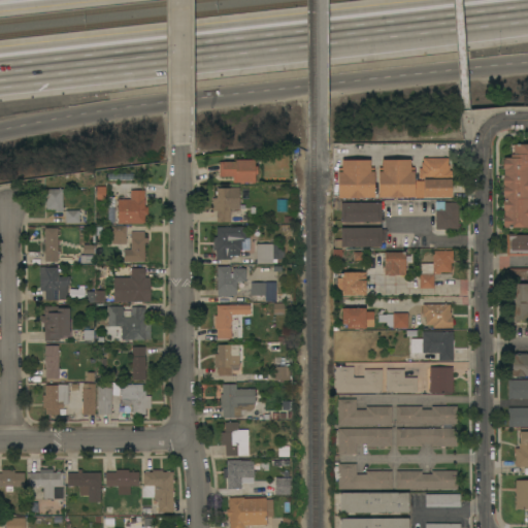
[(527,227),(503,228),(503,226),(502,226),(502,217),(503,217),(503,209),(502,209),(502,200),(503,200),(503,196),(502,196),(502,187),(503,187),(503,185),(502,185),(502,176),(503,176),(503,168),(502,168),(502,160),(503,160),(503,158),(510,158),(510,154),(512,154),(510,145),(513,145),(513,144),(527,144),(527,227)]
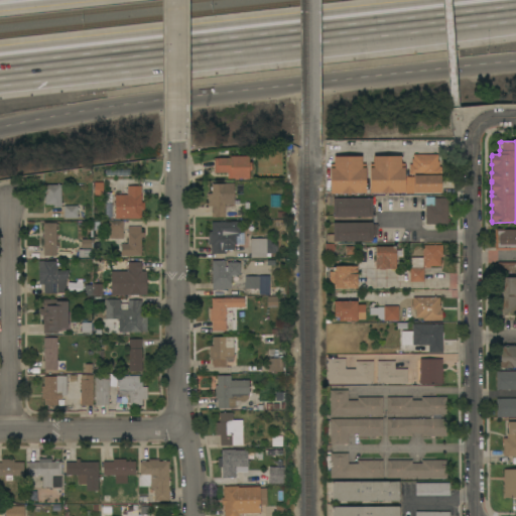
[(436,154),(437,161),(438,161),(438,166),(440,166),(440,167),(440,175),(440,190),(413,191),(413,174),(409,174),(409,164),(411,164),(411,158),(413,158),(412,154),(436,154)]
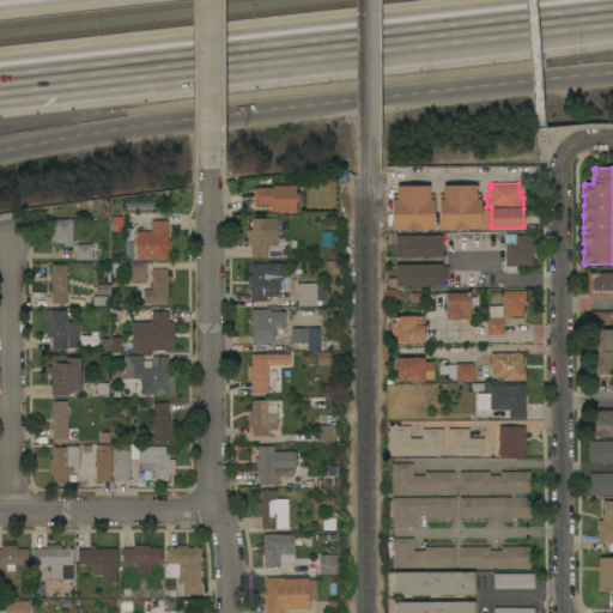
[(435,229),(393,230),(393,200),(396,199),(396,186),(429,184),(430,199),(434,199),(435,229)]
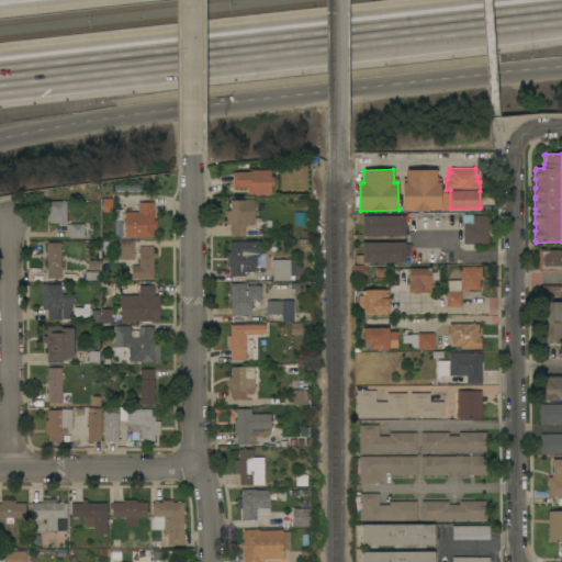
[(436,169),(436,183),(440,183),(440,209),(402,210),(402,183),(406,183),(406,170),(436,169)]
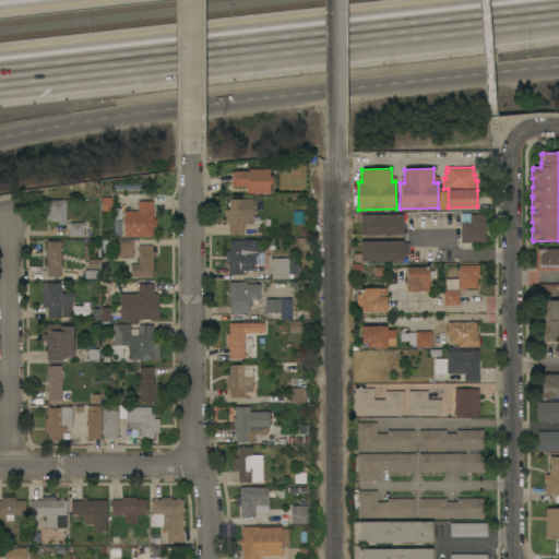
[(269,169),(269,176),(272,176),(272,185),(269,185),(270,193),(246,193),(246,187),(232,187),(232,171),(248,171),(248,169),(269,169)]
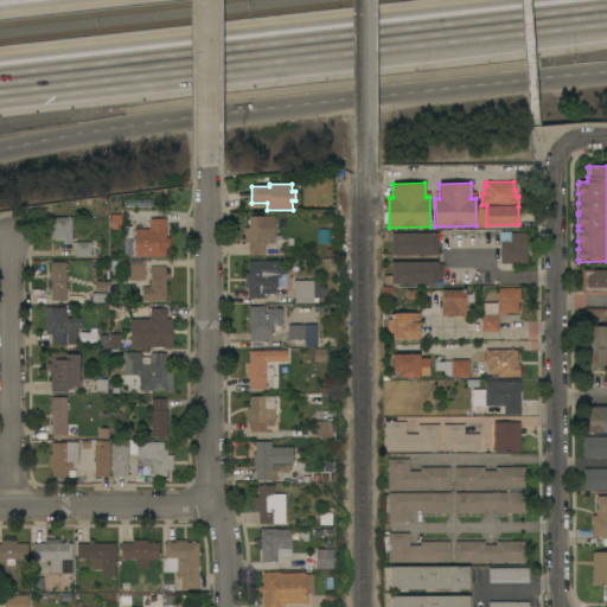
[(109,215),(121,215),(121,232),(110,232),(109,215)]
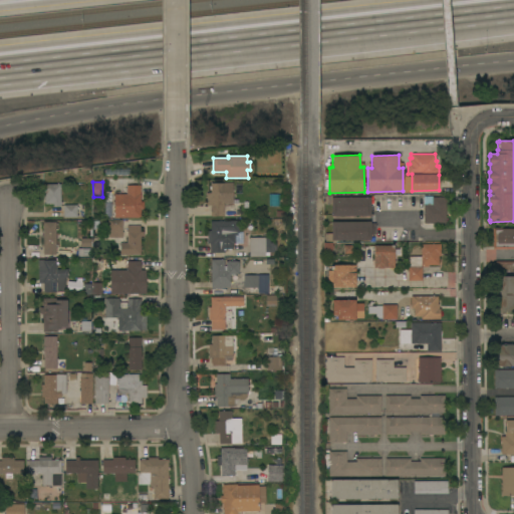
[(211,205),(206,205),(206,193),(211,193),(210,183),(223,183),(232,183),(233,204),(224,204),(224,216),(211,216),(211,205)]
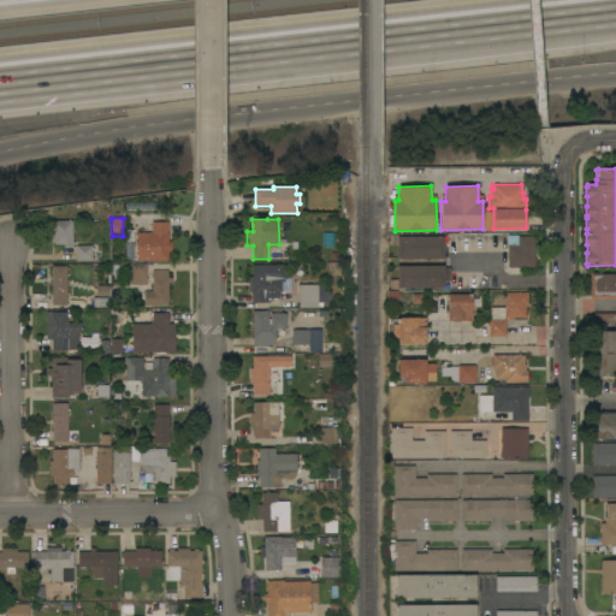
[(72,242),(73,242),(73,246),(72,246),(72,247),(64,247),(64,244),(53,244),(53,236),(51,236),(51,220),(72,220),(72,242)]
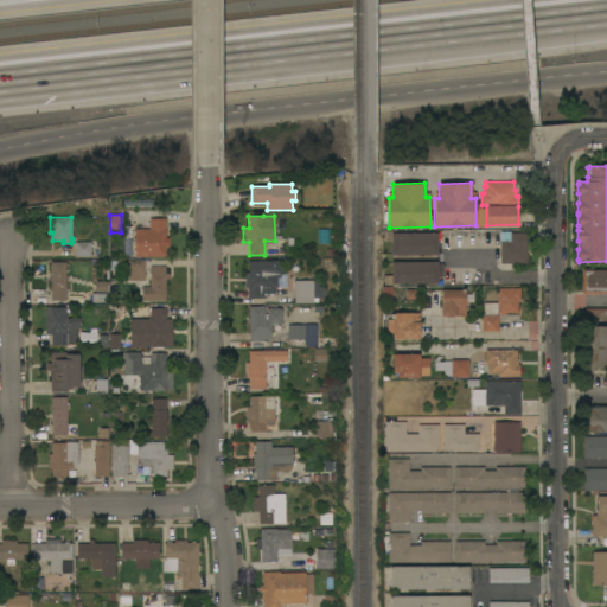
[(166,238),(170,238),(170,247),(166,247),(166,256),(135,257),(135,229),(149,229),(149,219),(165,218),(166,238)]
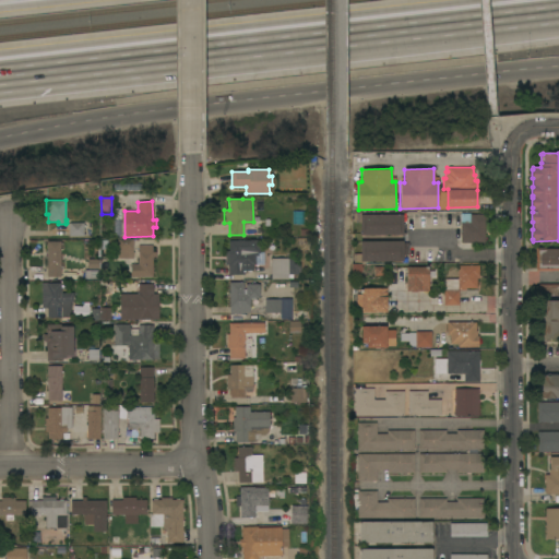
[(292,224),(292,211),(304,211),(304,224),(292,224)]
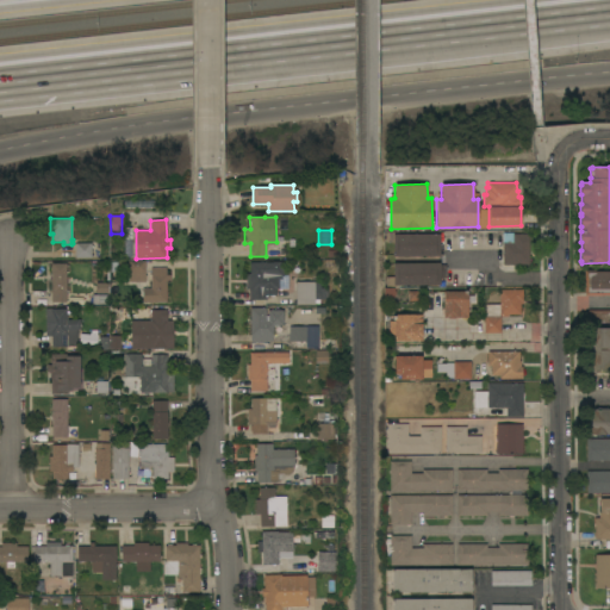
[(393,242),(384,243),(384,232),(398,232),(398,234),(440,234),(440,256),(393,256),(393,242)]
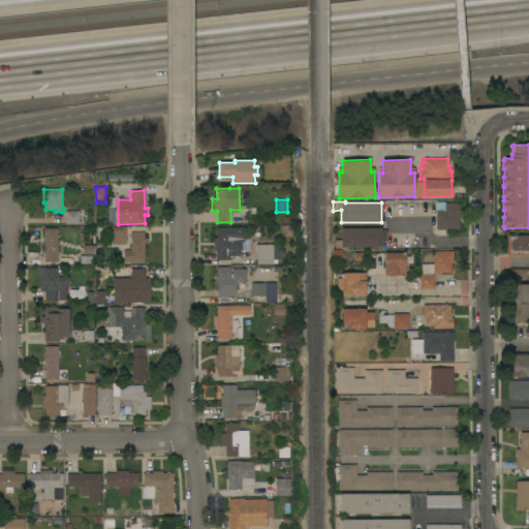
[(436,201),(444,201),(444,203),(459,203),(459,229),(455,229),(455,230),(452,230),(452,229),(436,229),(436,201)]
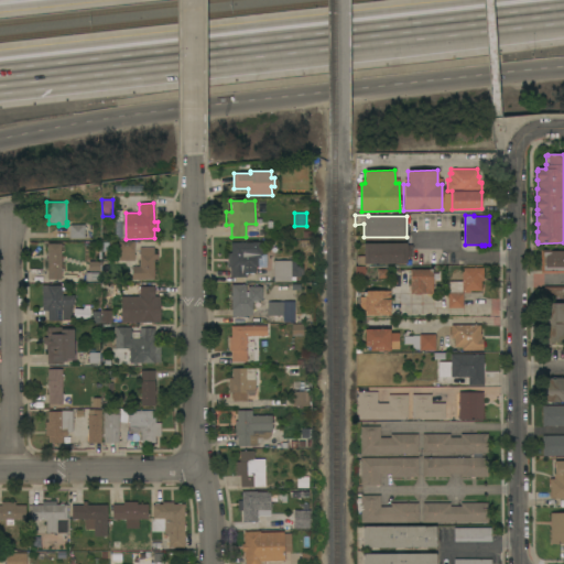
[(84,238),(69,238),(69,225),(84,225),(84,238)]
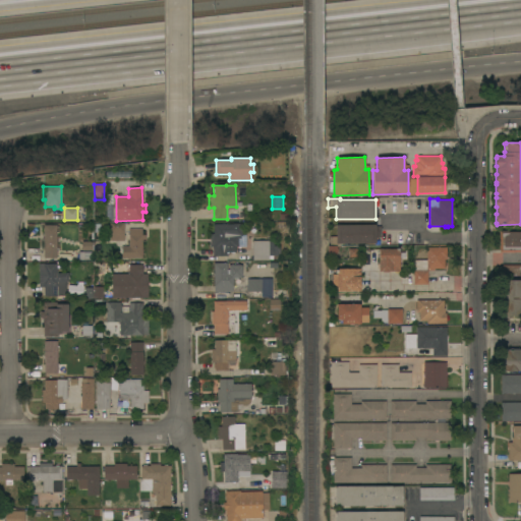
[(124,241),(110,241),(110,223),(123,223),(124,241)]
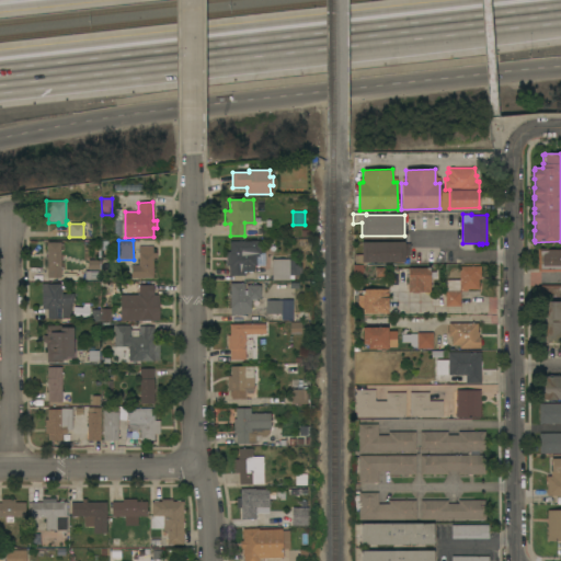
[(229,265),(226,265),(226,252),(229,252),(229,241),(247,241),(247,240),(251,240),(251,241),(260,241),(260,253),(264,253),(264,265),(253,265),(253,272),(244,272),(244,274),(245,274),(245,275),(229,275),(229,265)]
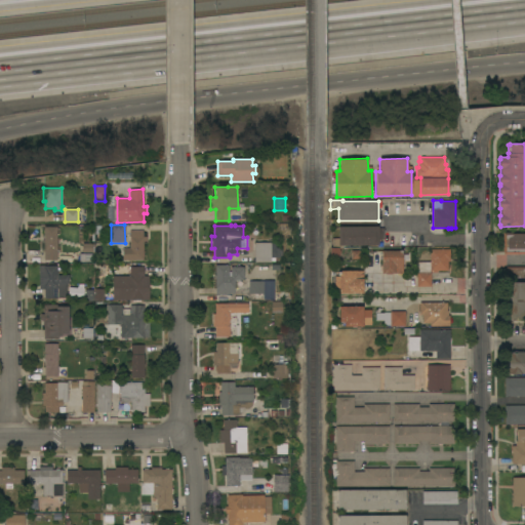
[(59,227),(61,232),(56,232),(56,260),(44,260),(44,227),(59,227)]
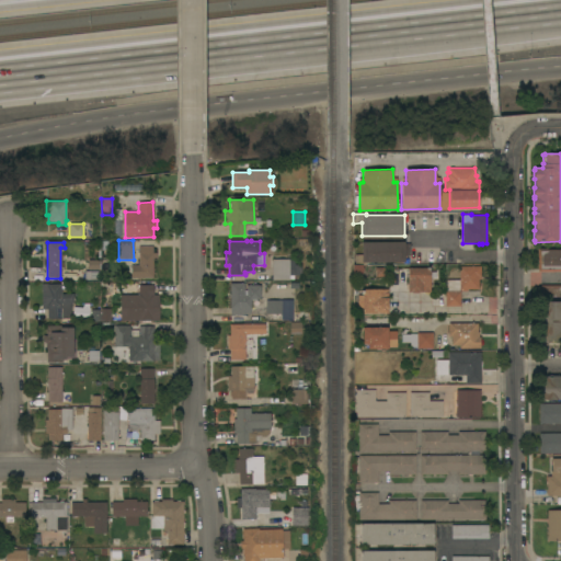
[(404,242),(404,243),(410,243),(410,255),(404,255),(404,262),(366,262),(366,264),(362,264),(362,267),(363,267),(364,271),(363,271),(363,274),(353,274),(353,265),(354,265),(353,254),(362,254),(362,242),(404,242)]
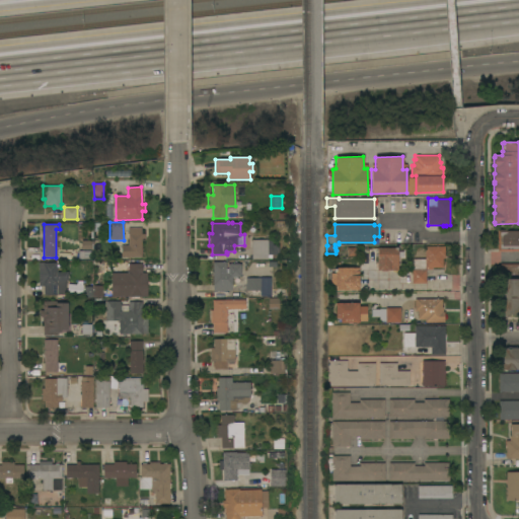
[(141,234),(145,234),(145,238),(141,238),(142,256),(122,257),(121,246),(129,245),(128,228),(141,228),(141,234)]
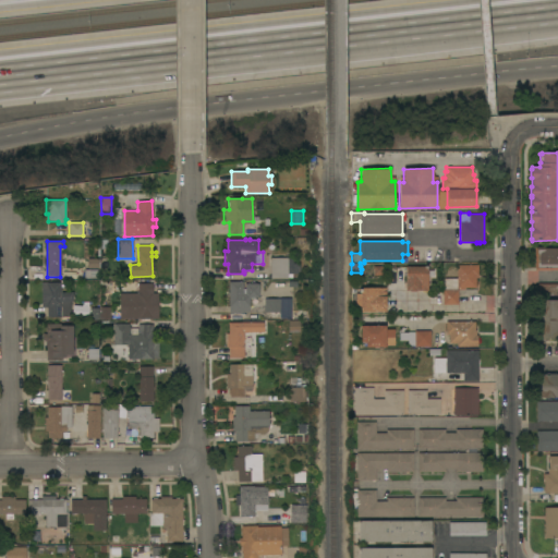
[(534,247),(544,247),(544,249),(557,249),(557,269),(535,270),(534,247)]
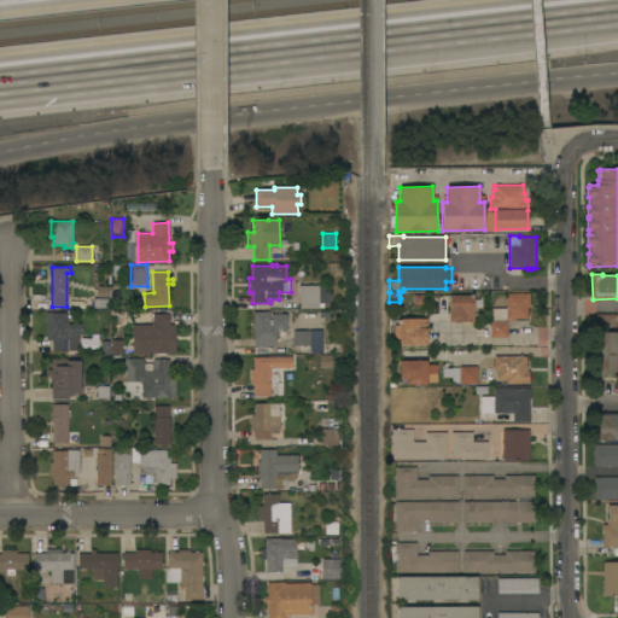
[(325,286),(325,295),(332,295),(332,303),(324,303),(324,308),(319,308),(319,309),(299,309),(299,286),(325,286)]
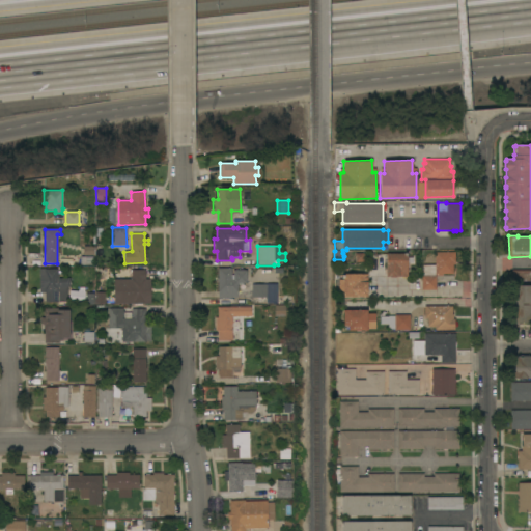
[(83,256),(83,247),(93,247),(93,255),(83,256)]
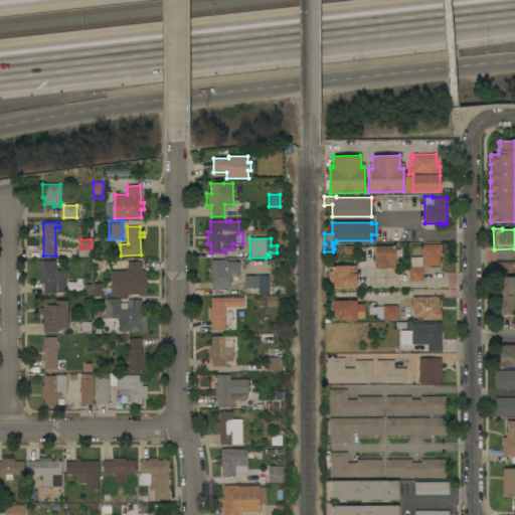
[(441,244),(441,256),(439,256),(440,266),(428,266),(428,268),(422,268),(422,281),(408,281),(408,268),(409,268),(409,256),(421,256),(421,244),(441,244)]
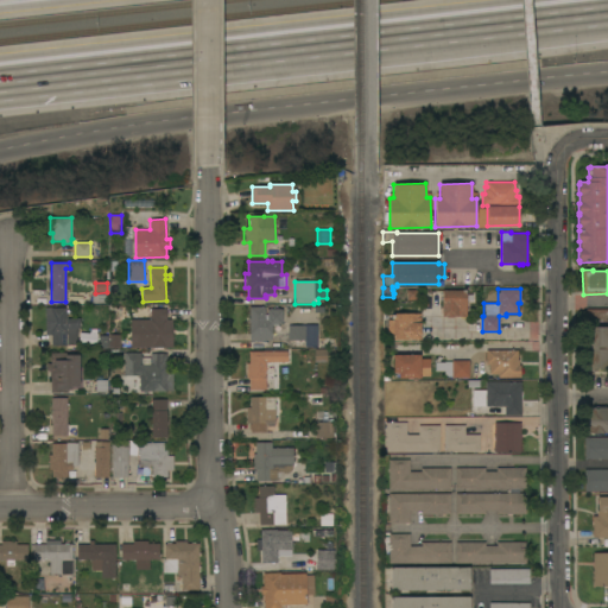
[(442,291),(466,290),(466,316),(464,318),(463,318),(462,320),(461,320),(460,318),(460,317),(454,317),(447,317),(442,317),(442,291)]
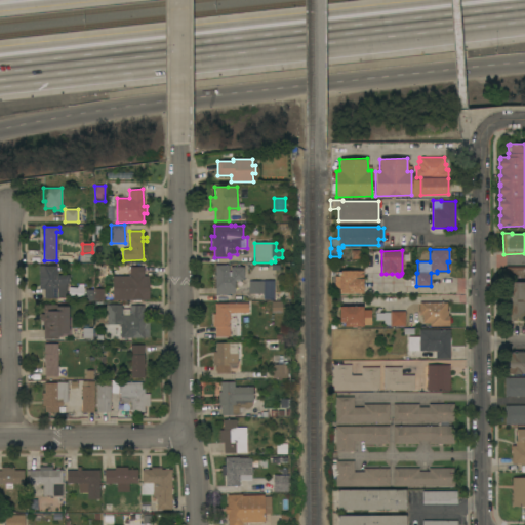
[(91,253),(91,263),(79,263),(79,254),(91,253)]
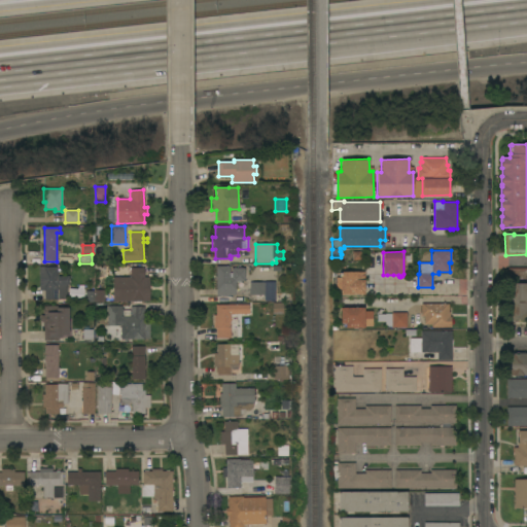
[(230,266),(230,277),(232,277),(232,268),(244,268),(244,272),(246,272),(246,276),(244,276),(245,281),(236,281),(236,289),(235,289),(235,294),(230,294),(230,295),(216,295),(216,266),(230,266)]
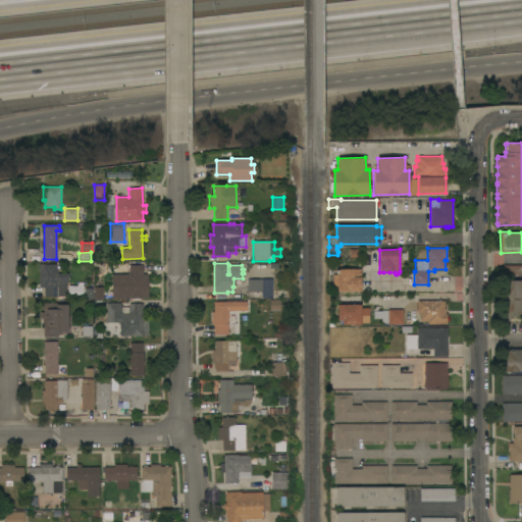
[(44,264),(56,264),(57,273),(68,273),(68,282),(65,282),(65,297),(44,297),(44,288),(39,288),(39,264),(44,264)]
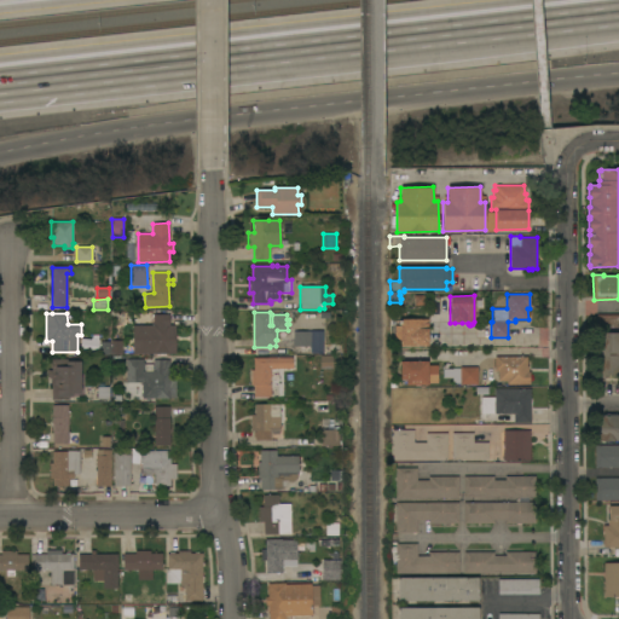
[(133,354),(132,325),(154,325),(154,324),(151,324),(150,314),(168,314),(169,327),(175,327),(175,353),(133,354)]
